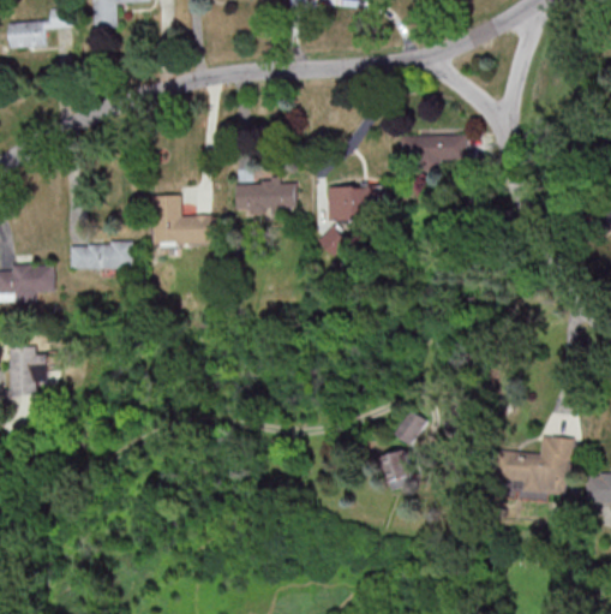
[(149,1),(149,0),(91,0),(93,28),(117,27),(115,3),(149,1)]
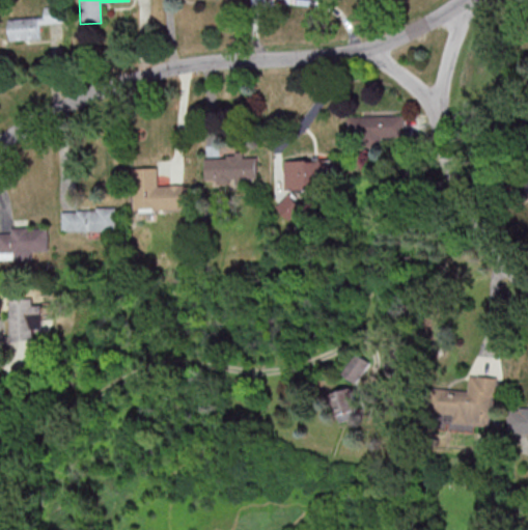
[(6,20),(7,40),(37,39),(37,24),(58,23),(57,6),(42,7),(43,18),(6,20)]
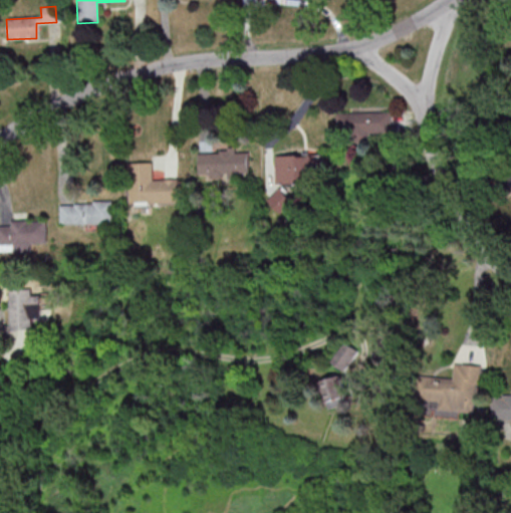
[(390,135),(389,112),(333,113),(334,140),(368,139),(368,135),(390,135)]
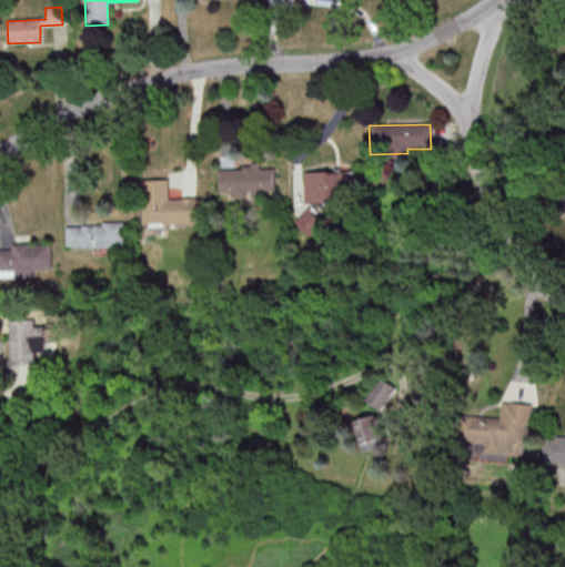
[(218,193),(230,192),(230,198),(244,196),(244,192),(273,191),(272,169),(259,169),(259,166),(217,169),(218,193)]
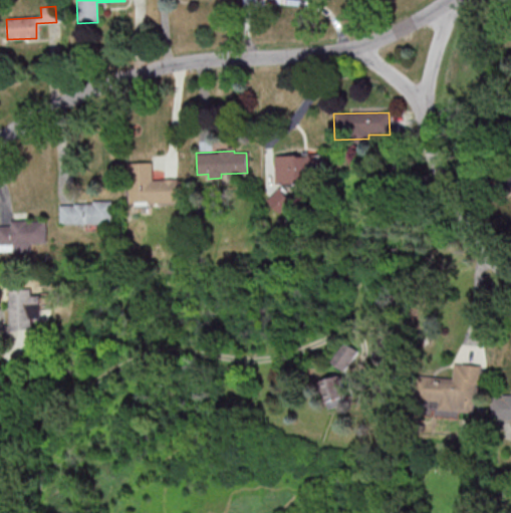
[(273,157),(274,183),(324,181),(323,156),(273,157)]
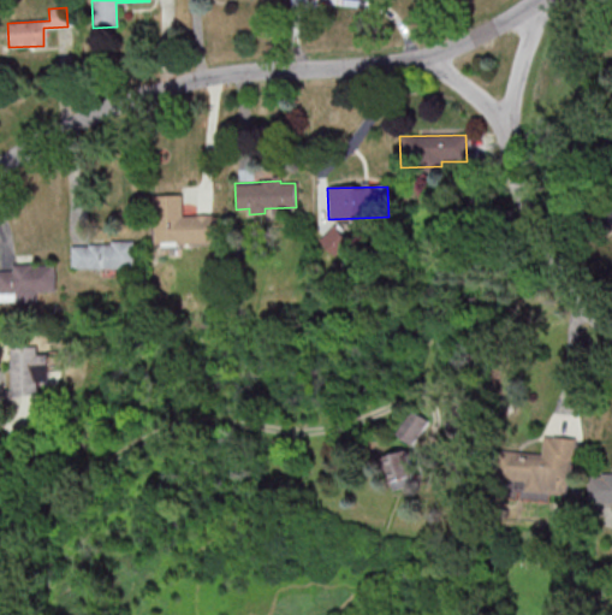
[(152,196),(153,244),(212,242),(211,216),(180,217),(180,195),(152,196)]
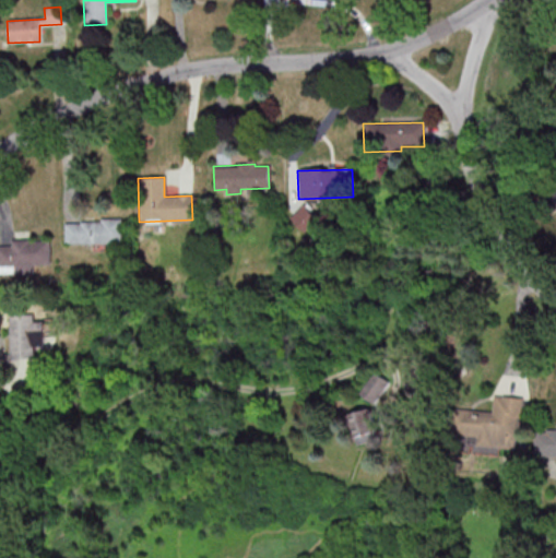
[(555,182),(544,186),(547,206),(555,204),(555,182)]
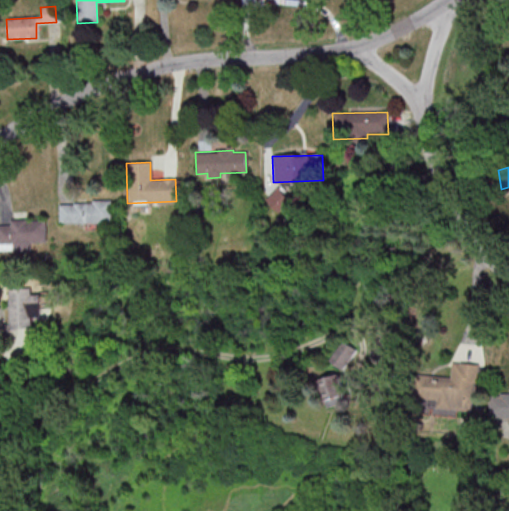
[(290,200),(277,187),(265,200),(278,213),(290,200)]
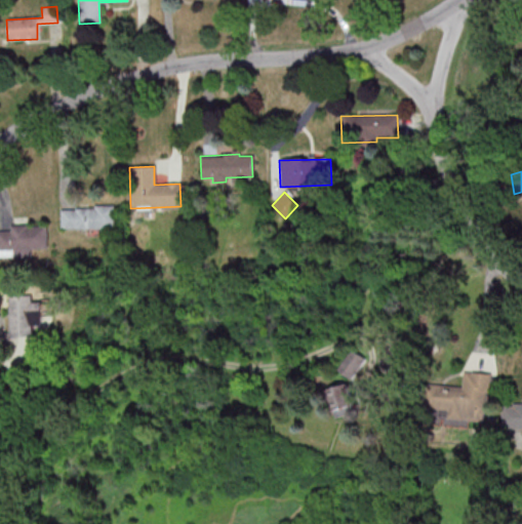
[(113,208),(59,207),(58,229),(113,230),(113,208)]
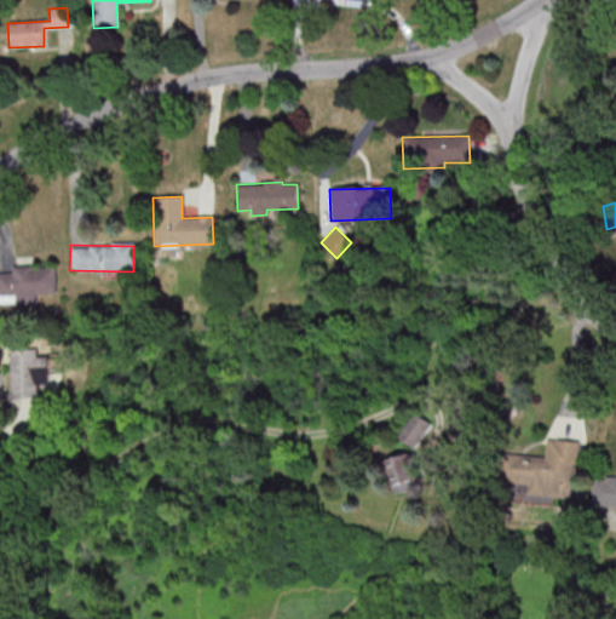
[(0,304),(16,304),(35,304),(35,294),(55,293),(55,267),(11,268),(11,273),(0,273),(0,304)]
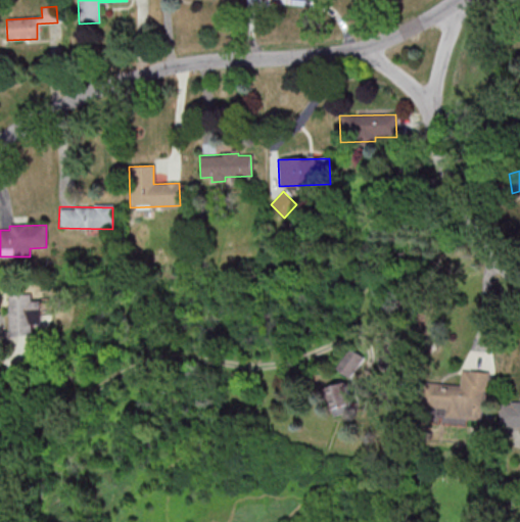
[(9,337),(33,336),(32,325),(41,324),(40,301),(30,301),(30,294),(8,295),(9,337)]
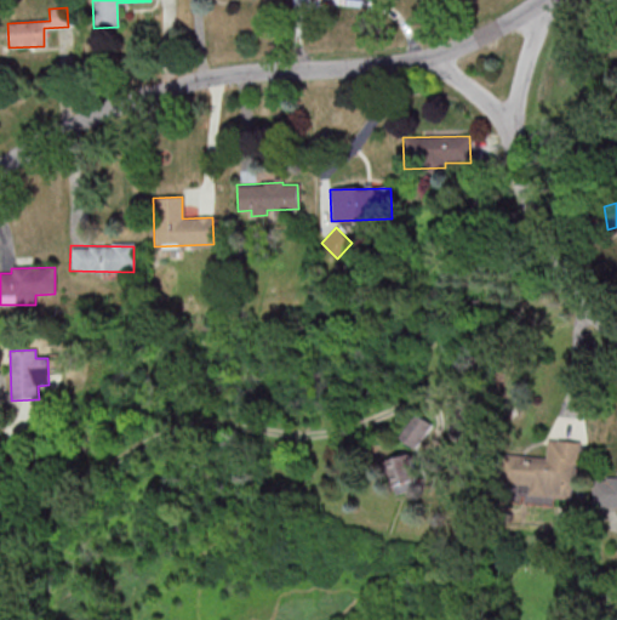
[(396,437),(411,449),(429,426),(413,414),(396,437)]
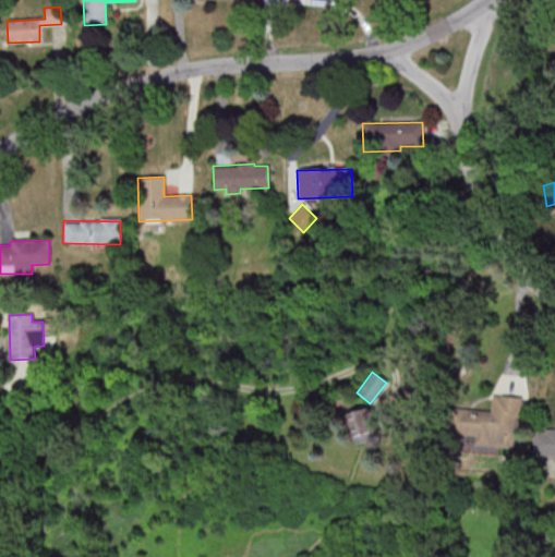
[(489,412),(451,408),(449,434),(474,437),(473,448),(515,452),(520,398),(491,395),(489,412)]
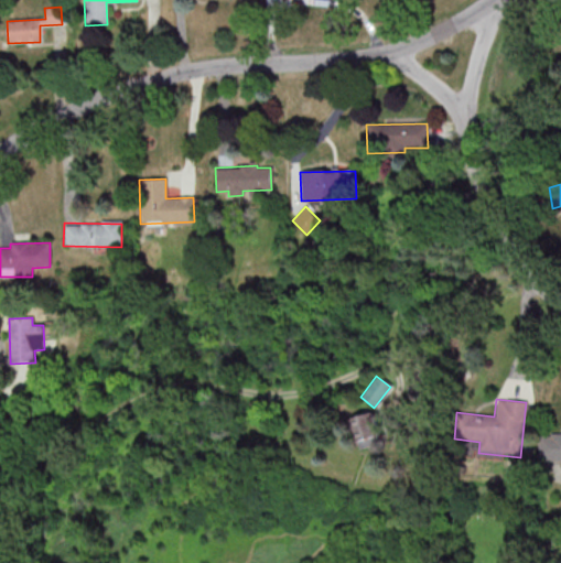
[(349,418),(355,442),(377,436),(373,413),(349,418)]
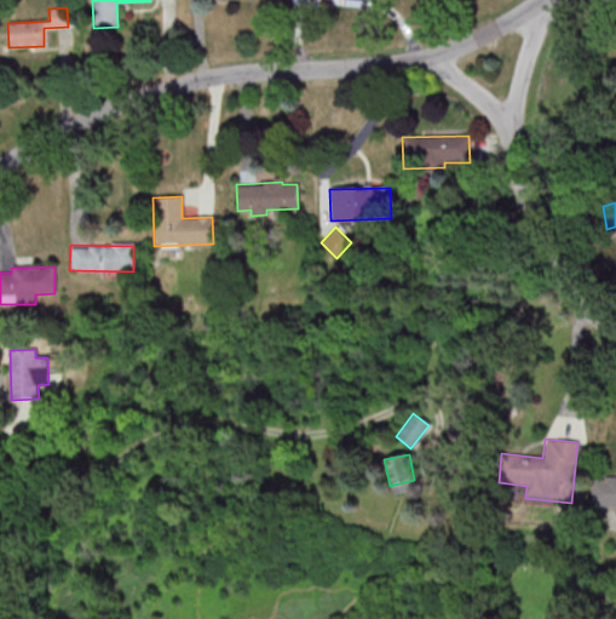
[(615,476),(589,477),(589,508),(615,506),(615,476)]
